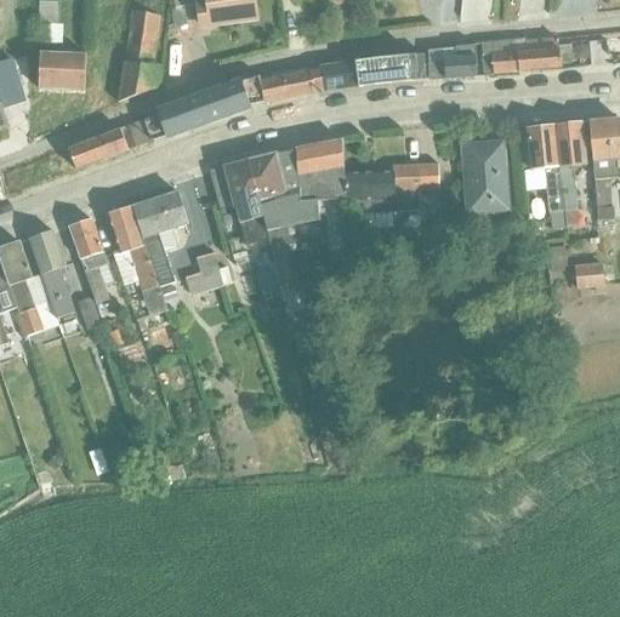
[(38,21),(38,39),(50,40),(50,41),(62,41),(63,22),(56,22),(57,0),(39,0),(38,21)]
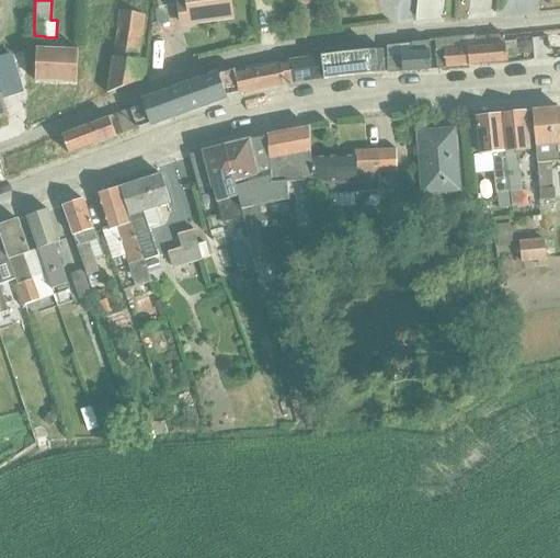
[(202,15),(203,20),(233,16),(230,0),(175,0),(179,19),(202,15)]
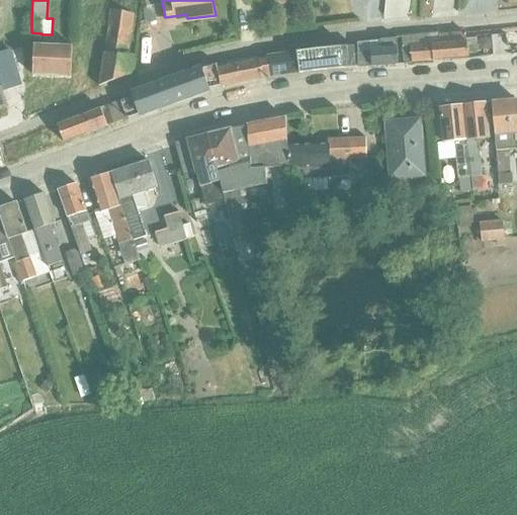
[(153,3),(143,5),(146,24),(156,23),(153,3)]
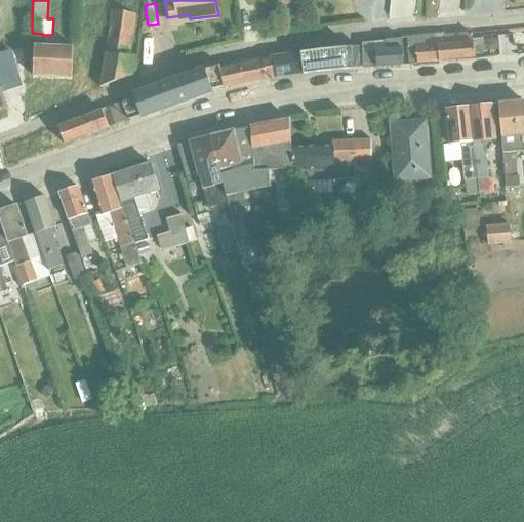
[(107,36),(99,84),(130,73),(134,54),(130,53),(136,10),(111,6),(107,36)]
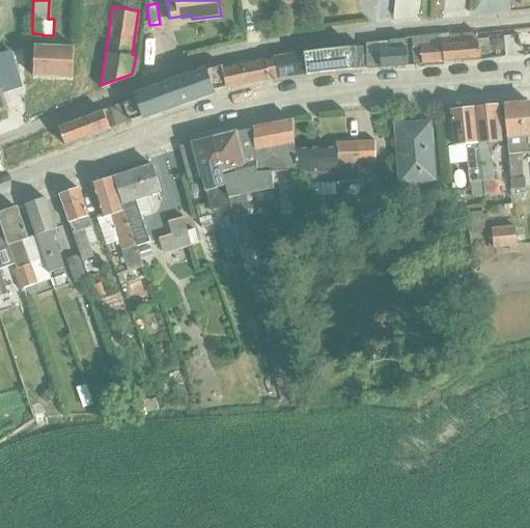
[(449,39),(412,43),(413,63),(479,57),(478,53),(489,52),(487,36),(477,37),(476,31),(449,33),(449,39)]
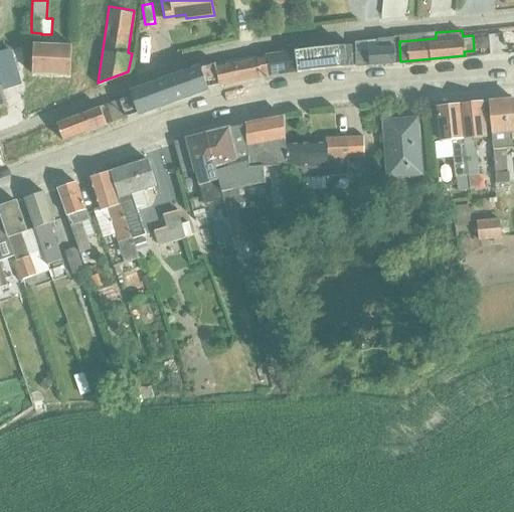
[(436,38),(436,32),(436,31),(398,34),(399,41),(436,38)]
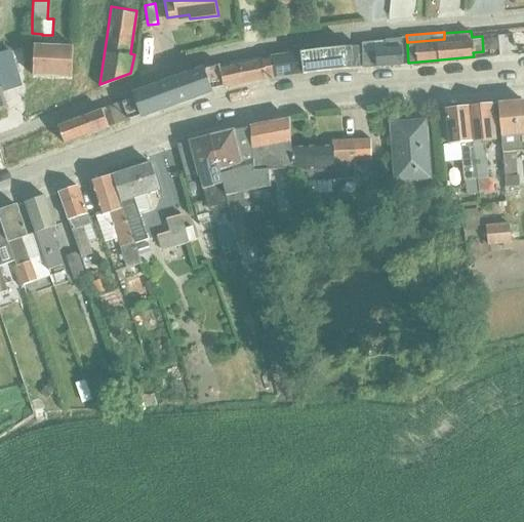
[(401,37),(361,41),(363,66),(403,63),(401,37)]
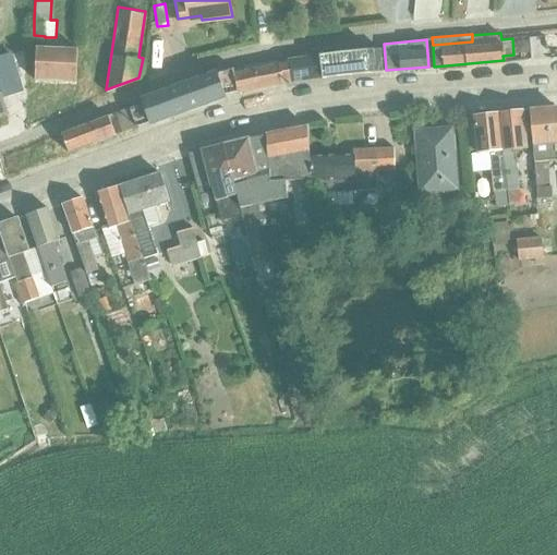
[(36,44),(34,77),(75,80),(76,46),(36,44)]
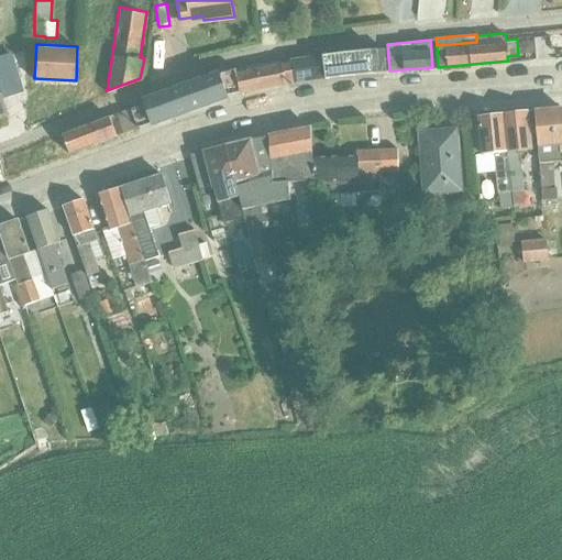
[(289,61),(294,80),(344,74),(372,72),(386,70),(384,47),(340,52),(289,58),(289,61)]
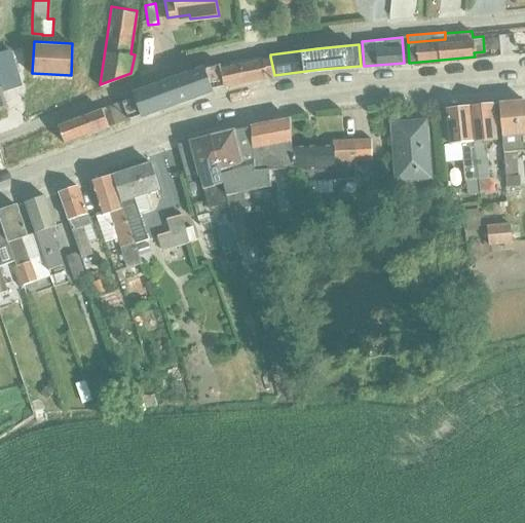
[(11,49),(0,53),(0,71),(6,89),(22,84),(11,49)]
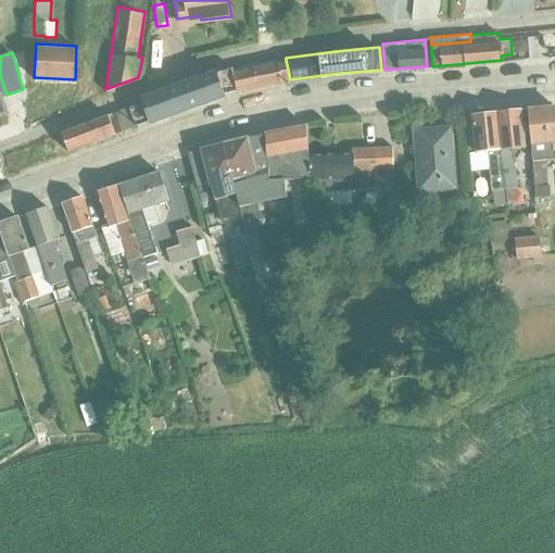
[(286,60),(232,72),(237,90),(290,79),(286,60)]
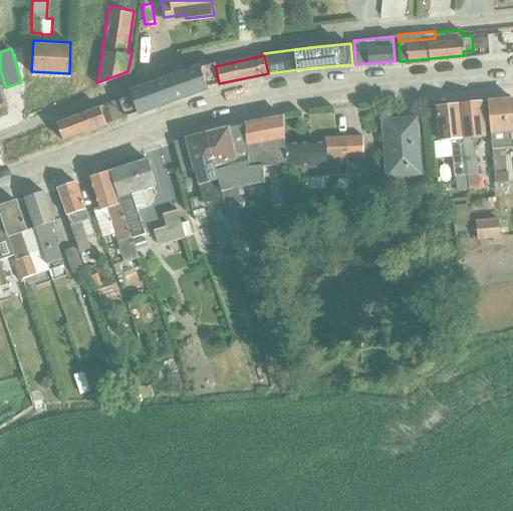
[(191,67),(166,78),(173,98),(207,85),(219,83),(215,66),(214,61),(191,67)]
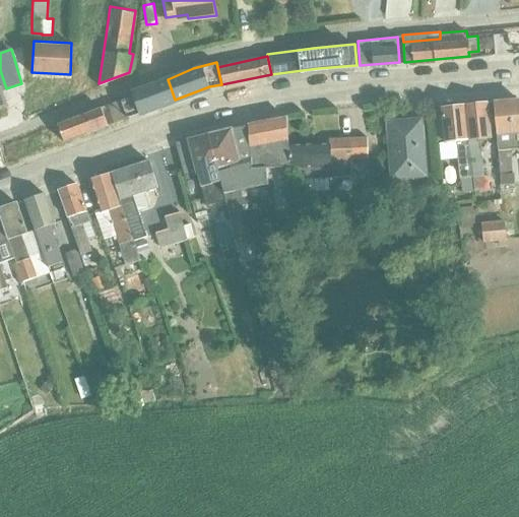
[(168,79),(120,99),(126,116),(138,113),(175,100),(168,79)]
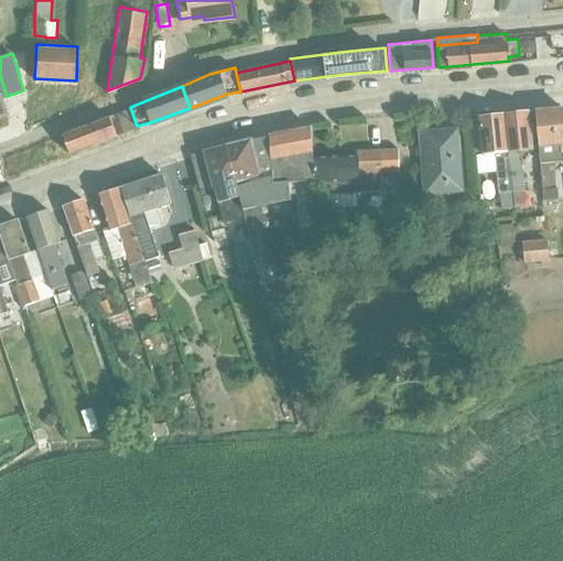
[(137,126),(130,107),(62,133),(68,152),(137,127),(137,126)]
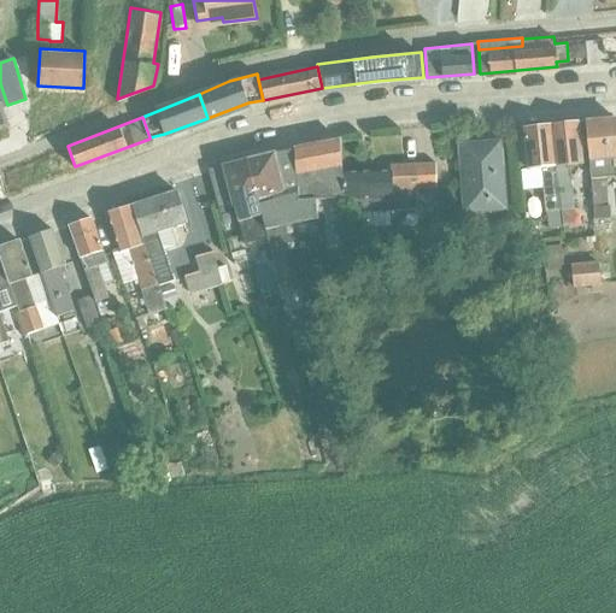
[(561,122),(551,123),(563,223),(580,220),(579,206),(574,206),(569,163),(582,161),(578,121),(575,121),(574,117),(561,118),(561,122)]
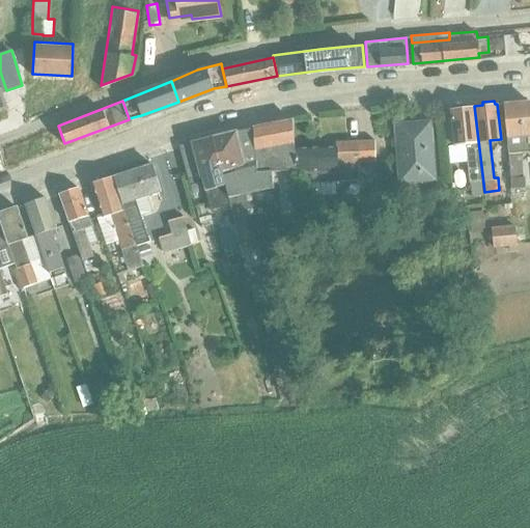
[(529,104),(529,101),(503,103),(511,187),(526,186),(525,174),(523,174),(521,150),(529,149),(529,145),(529,143),(529,142),(529,104)]
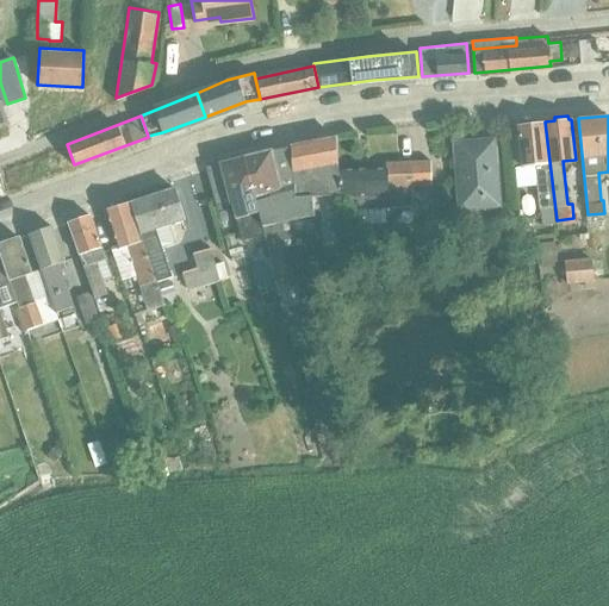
[(520,124),(517,124),(522,166),(534,164),(536,182),(540,222),(557,220),(545,122),(534,123),(533,119),(520,120),(520,124)]
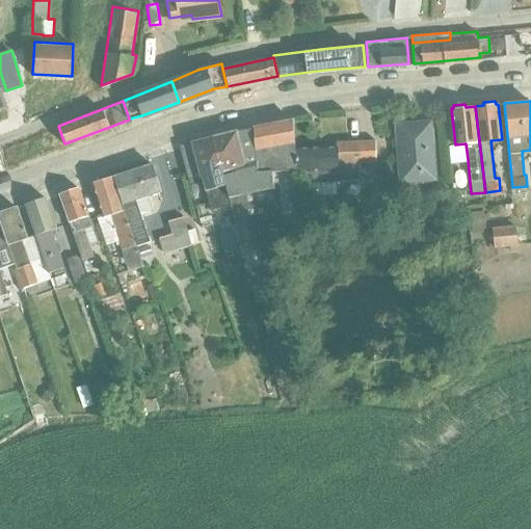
[(455,144),(451,108),(445,110),(450,161),(468,159),(466,143),(455,144)]
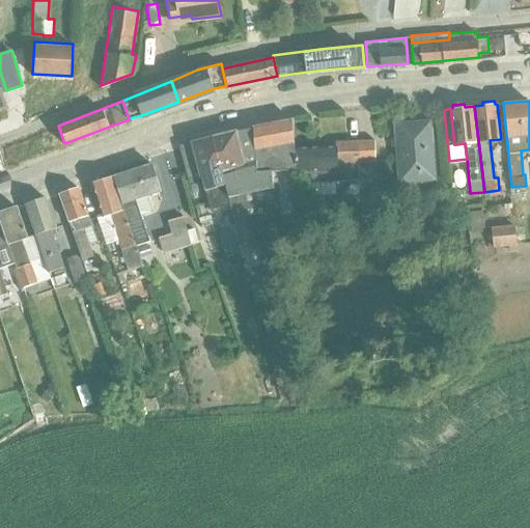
[(244,164),(221,170),(229,202),(232,215),(243,213),(251,243),(265,239),(300,229),(299,217),(295,170),(294,147),(293,119),(234,130),(244,164)]
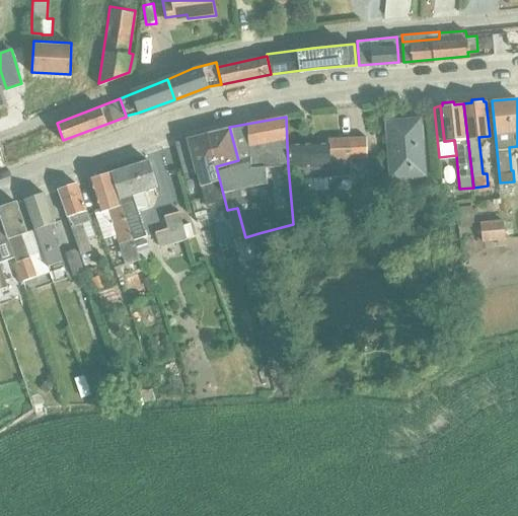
[(421,117),(384,119),(389,179),(426,176),(421,117)]
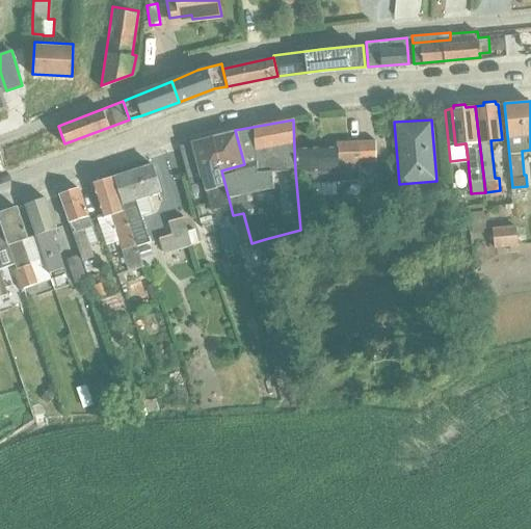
[(235,130),(212,136),(221,170),(244,164),(235,130)]
